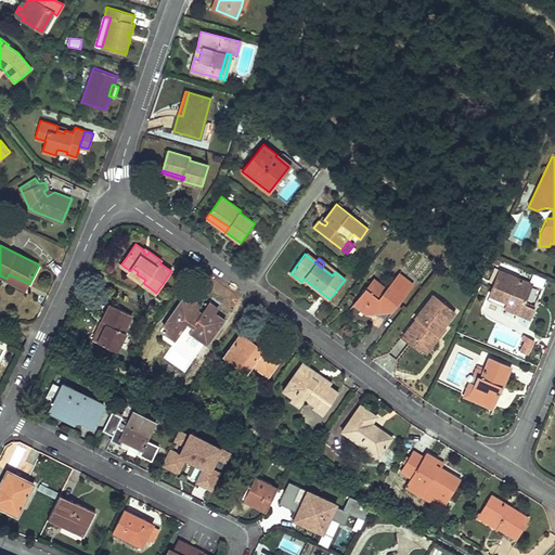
[(324,263),(322,268),(332,275),(335,272),(324,263)]
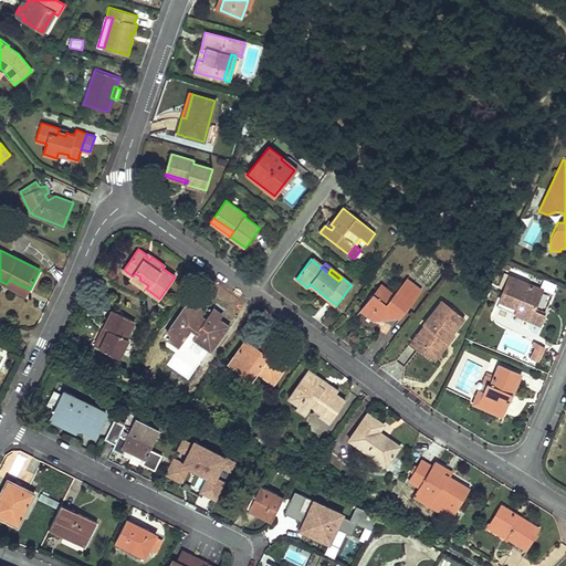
[(130,279),(146,289),(148,285),(139,280),(140,278),(135,273),(133,276),(130,279)]
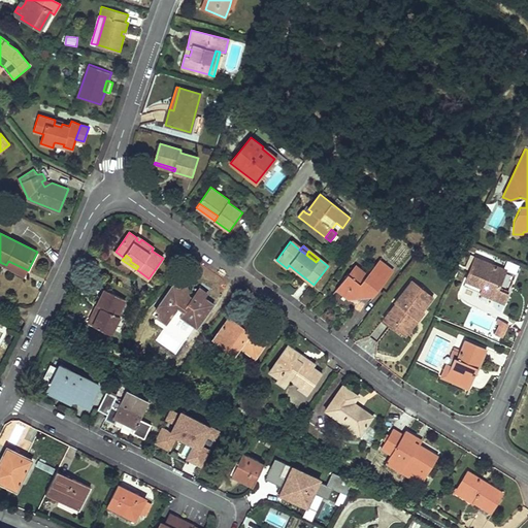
[(498,289),(506,270),(475,258),(466,281),(483,288),(481,294),(504,303),(508,293),(498,289)]
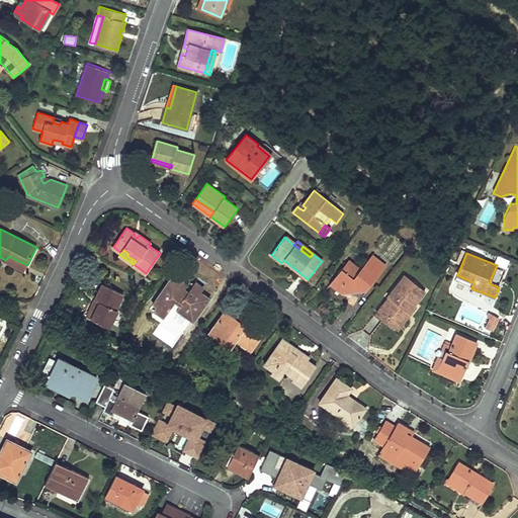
[(372,254),(370,256),(384,267),(386,265),(372,254)]
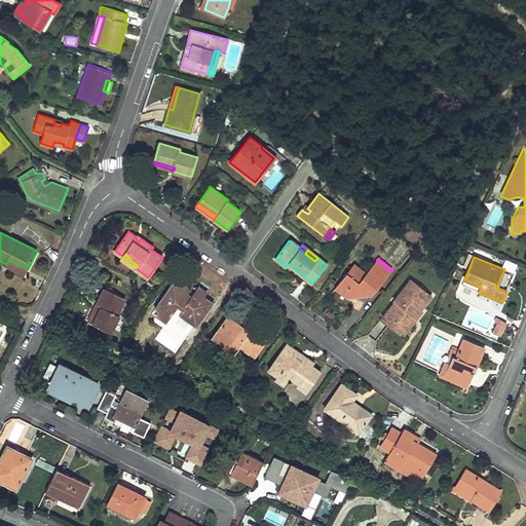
[(8,260),(6,264),(26,274),(28,269),(8,260)]
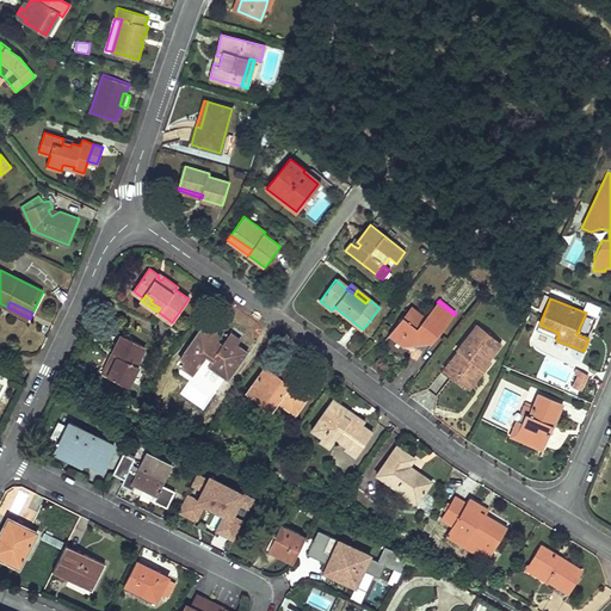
[(403,318),(388,335),(402,346),(408,338),(413,337),(419,345),(427,334),(439,333),(454,315),(437,302),(426,318),(418,310),(409,321),(403,318)]
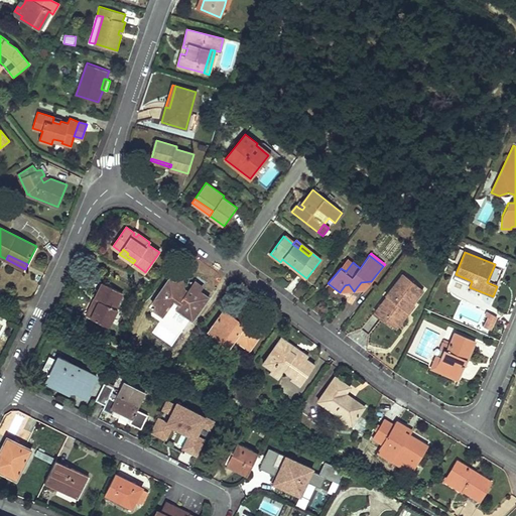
[(348,258),(341,268),(346,271),(353,262),(348,258)]
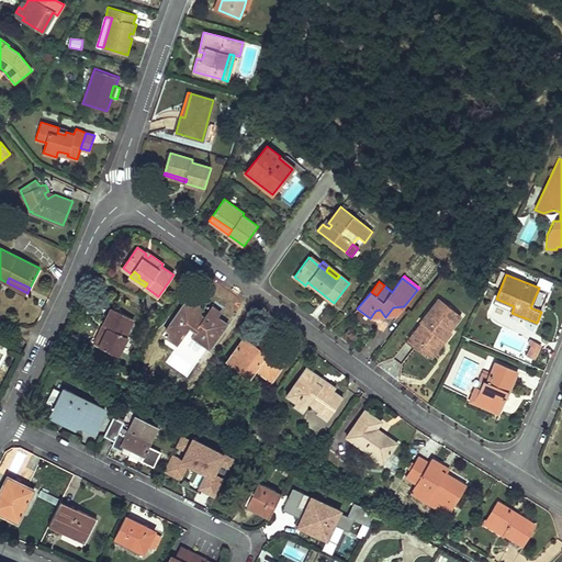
[(449,315),(453,310),(438,298),(420,321),(423,322),(412,335),(428,348),(438,337),(444,341),(451,332),(448,329),(456,319),(449,315)]
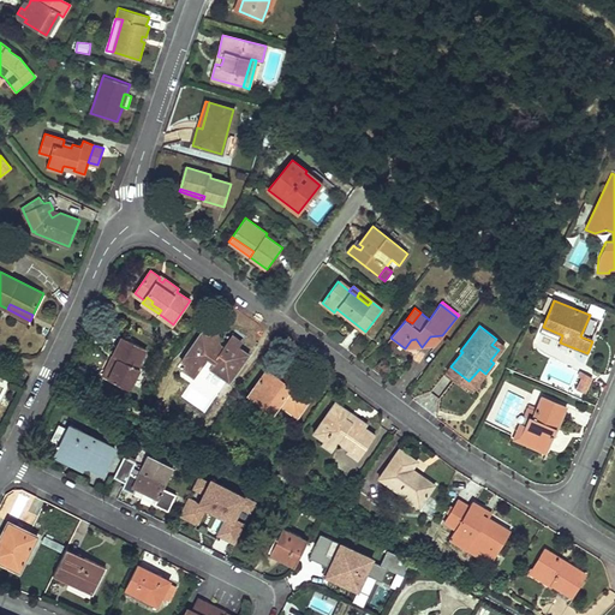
[(543,327),(539,334),(560,342),(562,335),(543,327)]
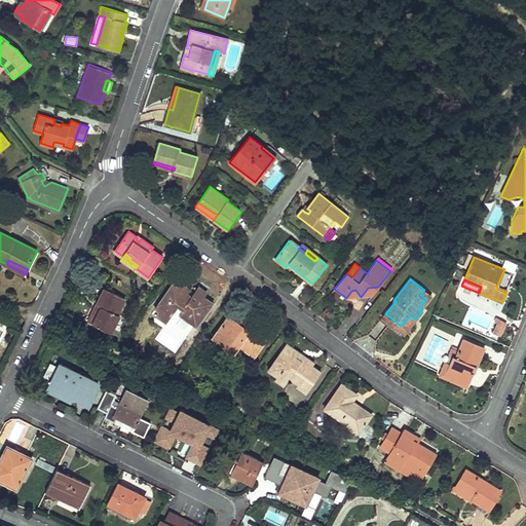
[(173,284),(170,288),(176,292),(179,288),(173,284)]
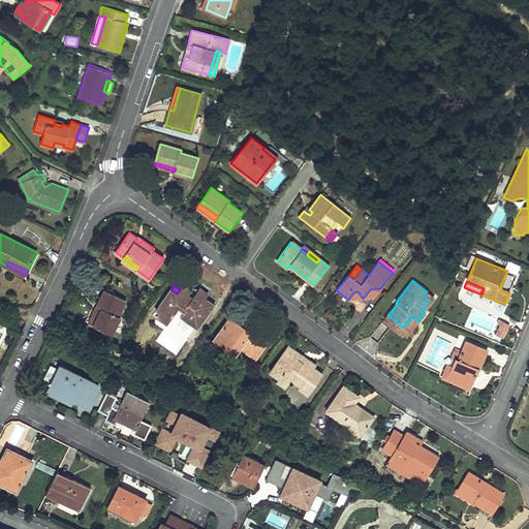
[(188,321),(197,328),(214,305),(205,299),(197,292),(192,299),(188,296),(189,293),(188,286),(181,288),(180,289),(177,293),(170,289),(163,300),(168,304),(161,313),(169,320),(167,324),(179,334),(188,321)]
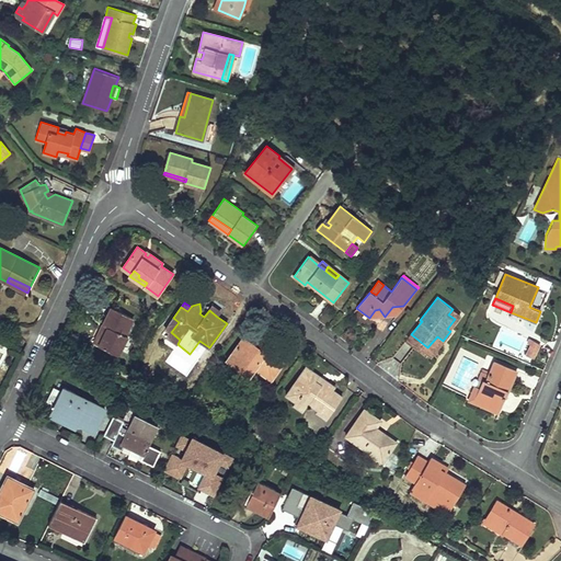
[(213,306),(209,310),(217,317),(220,311),(213,306)]
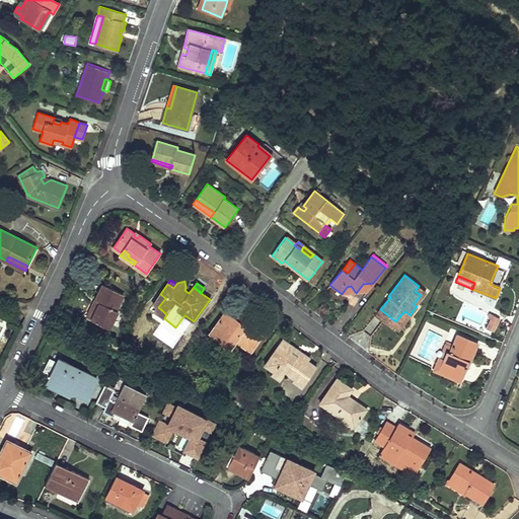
[(363,284),(356,293),(366,292),(373,283),(363,284)]
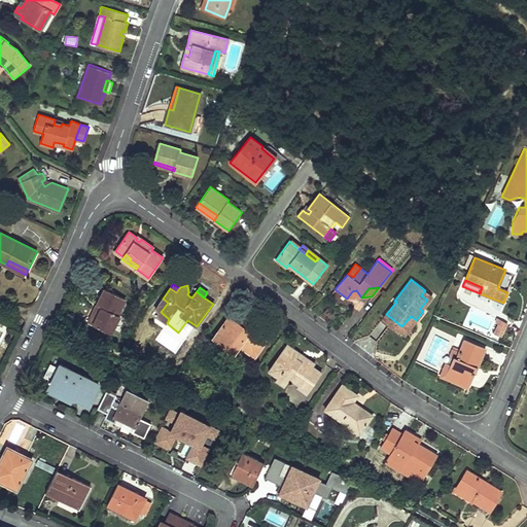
[(117,314),(125,300),(105,289),(97,305),(102,308),(94,324),(110,332),(119,315),(117,314)]
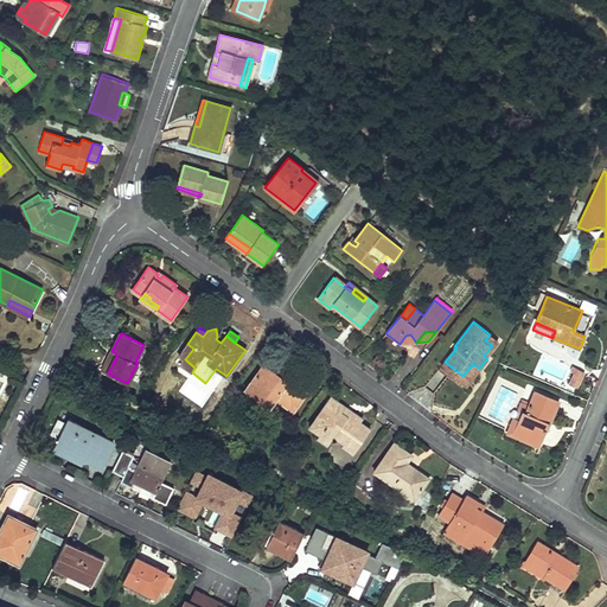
[(406,336),(400,344),(416,343),(410,334),(406,336)]
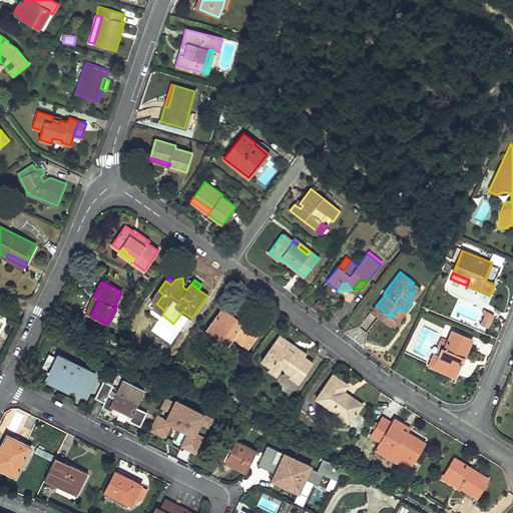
[(414,283),(410,288),(416,292),(420,288),(414,283)]
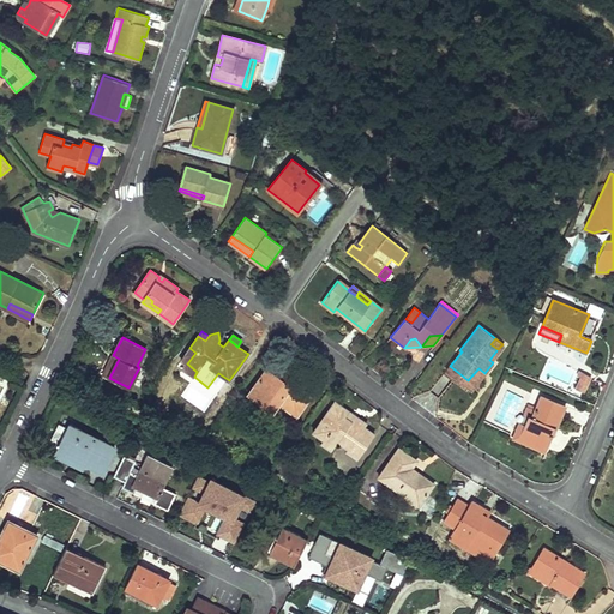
[(190,348),(181,360),(187,363),(196,353),(190,348)]
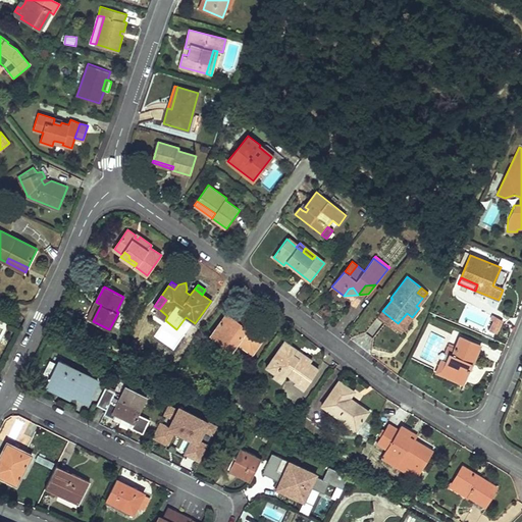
[(96,302),(88,319),(93,321),(101,305),(96,302)]
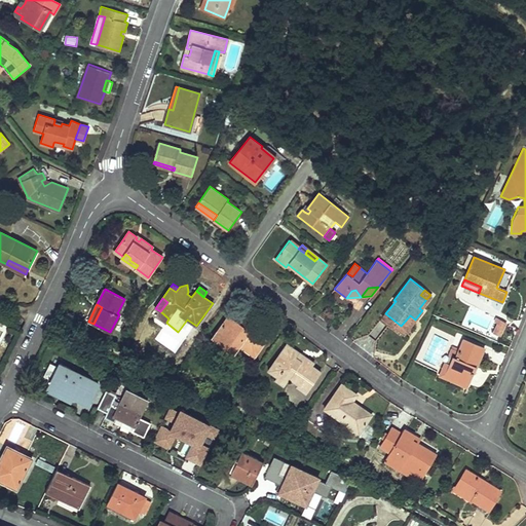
[(160,311),(156,315),(166,323),(168,318),(160,311)]
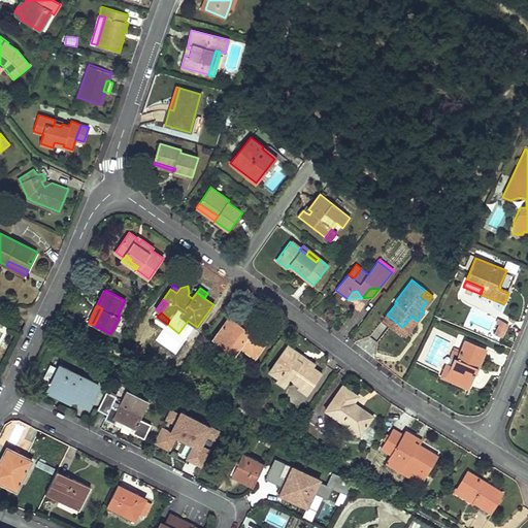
[(402,327),(387,315),(384,320),(391,326),(404,336),(417,321),(411,317),(402,327)]
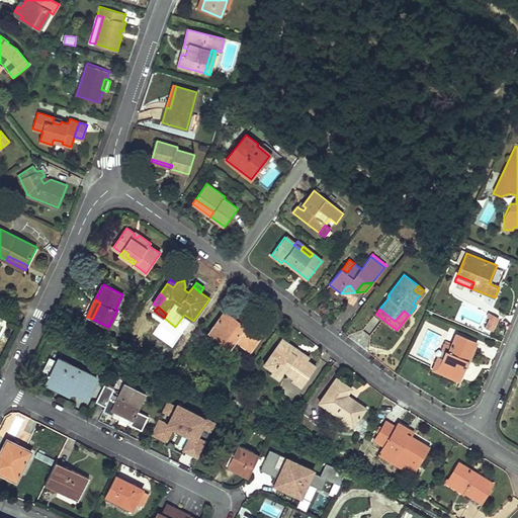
[(235,317),(226,311),(212,329),(233,344),(236,340),(246,347),(254,337),(258,340),(264,332),(248,320),(245,324),(235,317)]
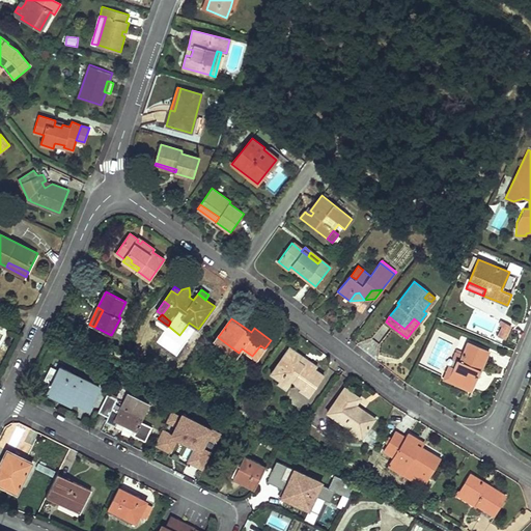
[(244,320),(241,325),(251,332),(254,328),(244,320)]
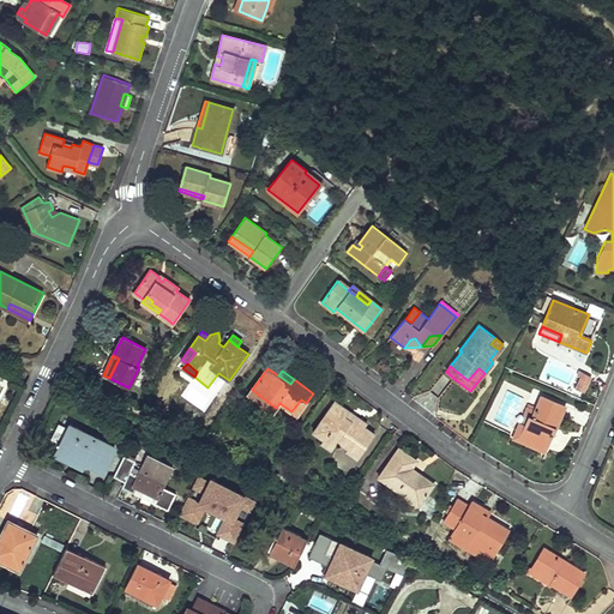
[(446,372),(443,375),(452,383),(455,379),(446,372)]
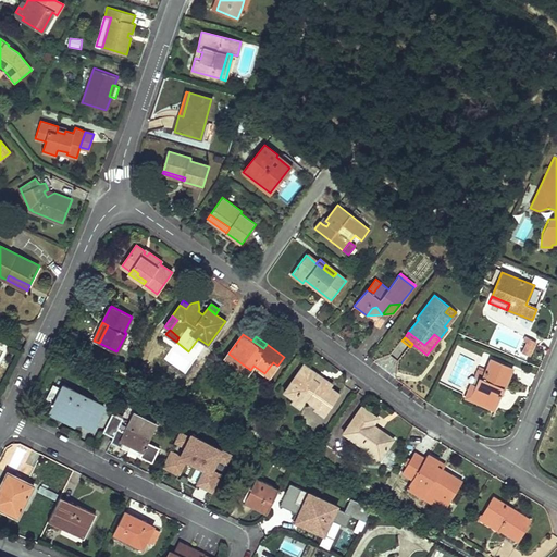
[(518,355),(530,359),(536,342),(525,337),(518,355)]
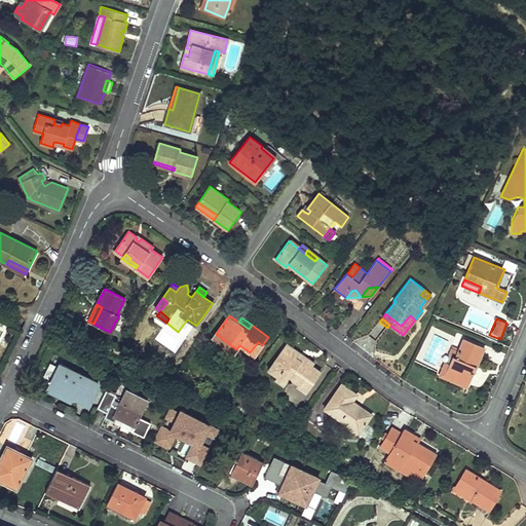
[(236,349),(216,334),(212,339),(232,354),(236,349)]
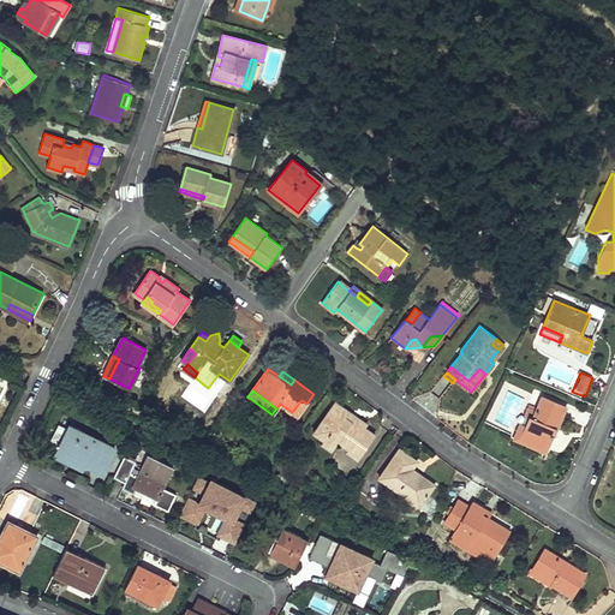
[(556,429),(566,406),(543,395),(536,413),(527,410),(524,416),(529,418),(525,427),(520,436),(532,442),(531,446),(547,453),(553,437),(550,435),(553,428),(556,429)]
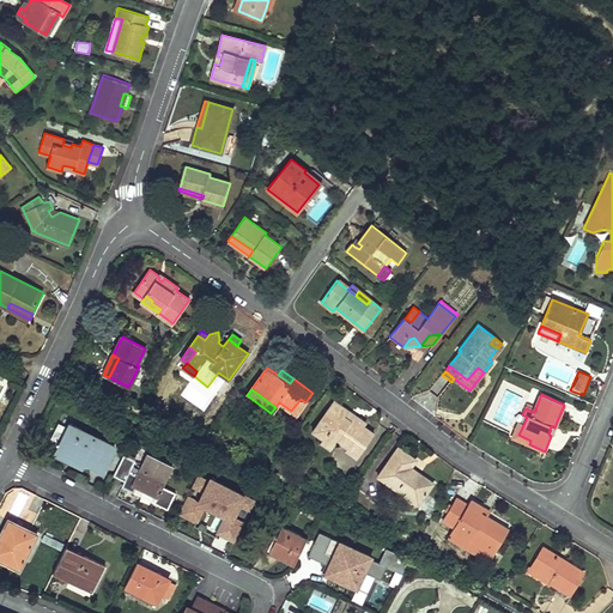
[(301,399),(291,411),(296,414),(305,402),(301,399)]
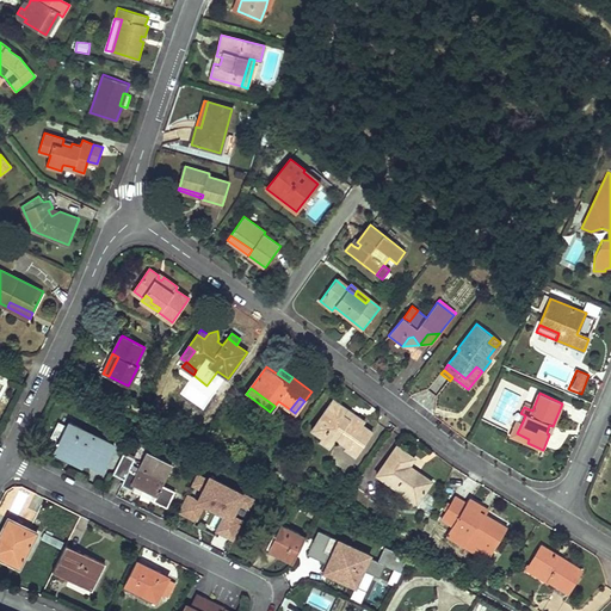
[(353,414),(333,401),(329,406),(349,420),(351,417),(353,414)]
